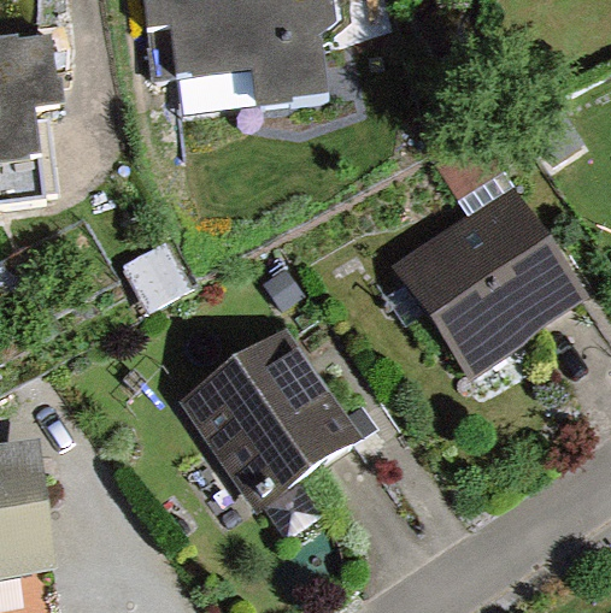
[(266,105),(325,99),(316,6),(327,5),(325,0),(140,0),(142,21),(170,18),(176,77),(262,68),(266,105)]
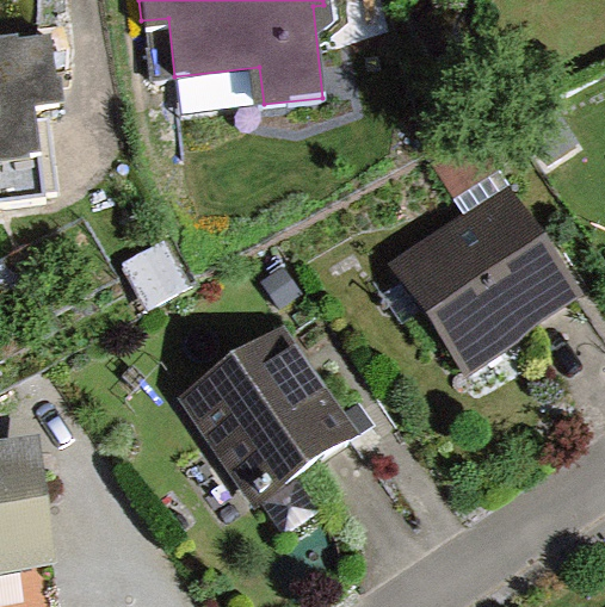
[(30,104),(55,101),(49,26),(0,31),(0,154),(35,152),(30,104)]
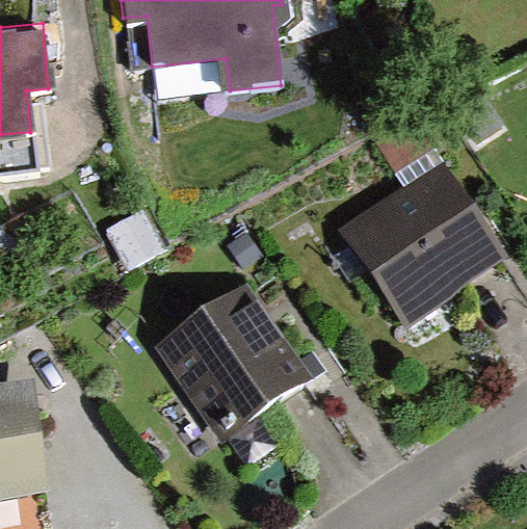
[(505,257),(440,163),(341,233),(406,325),(505,257)]
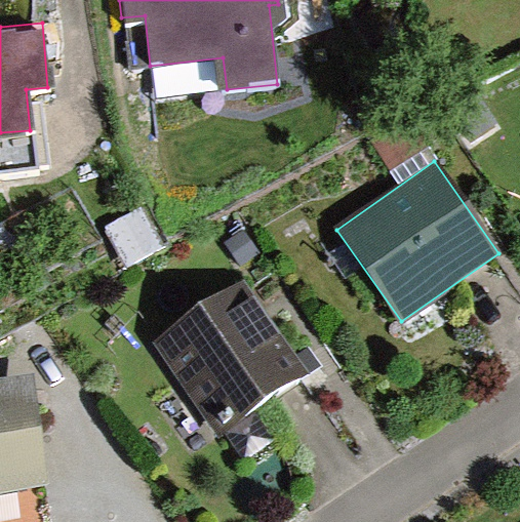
[(108,231),(128,266),(162,247),(142,211),(108,231)]
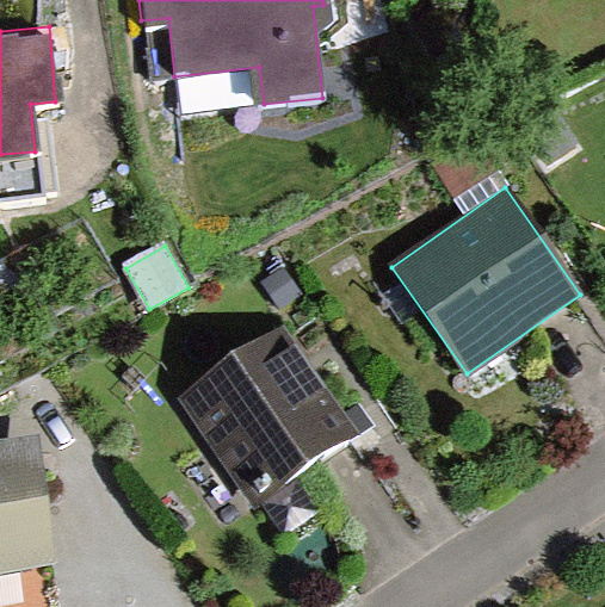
[(253,505),(358,428),(279,322),(174,397),(253,505)]
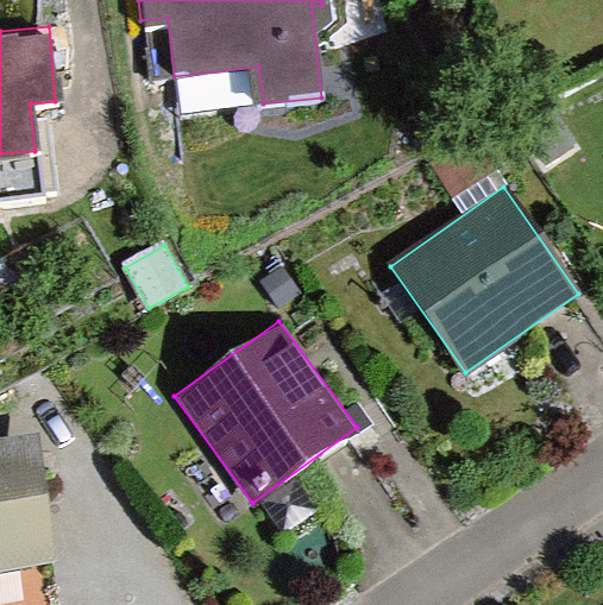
[(32,434),(0,438),(0,561),(48,556),(36,461),(32,434)]
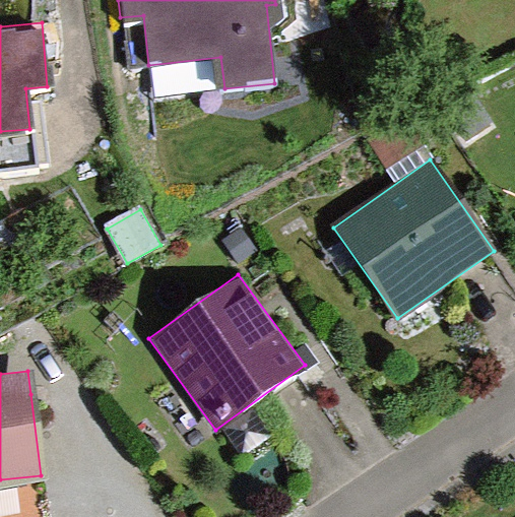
All buildings are outlined.
